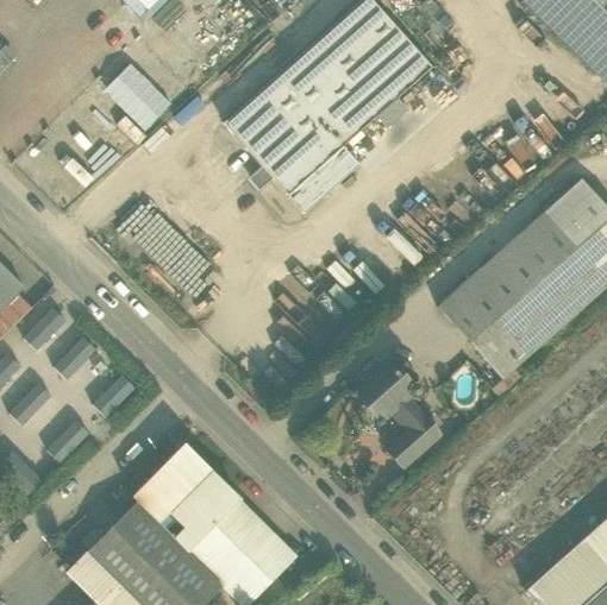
[(139,0),(160,20),(180,1),(179,0),(139,0)]
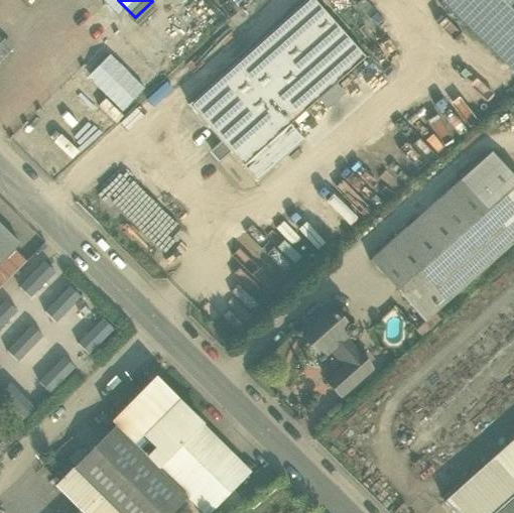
[(305,0),(189,103),(224,141),(221,144),(220,142),(213,148),(222,158),(228,152),(227,150),(230,148),(258,180),(305,138),(291,123),(366,55),(316,0),(305,0)]
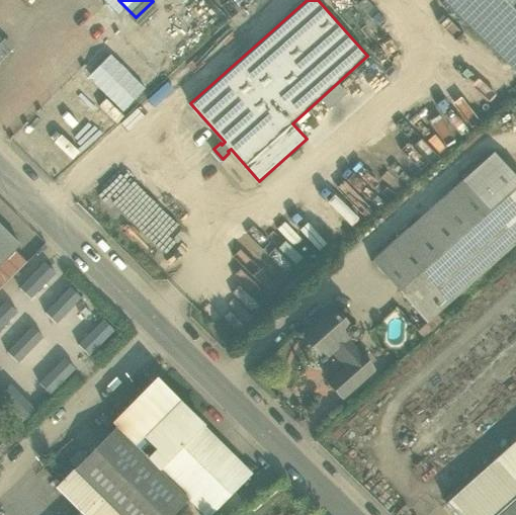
[(445,0),(515,69),(515,0),(445,0)]
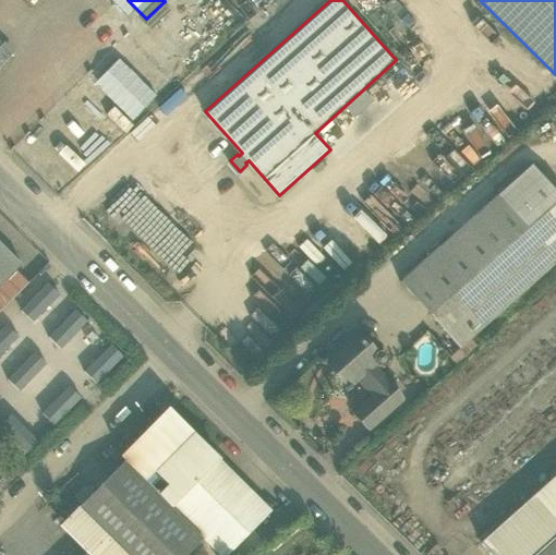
[(0,63),(15,48),(4,37),(0,41),(0,63)]
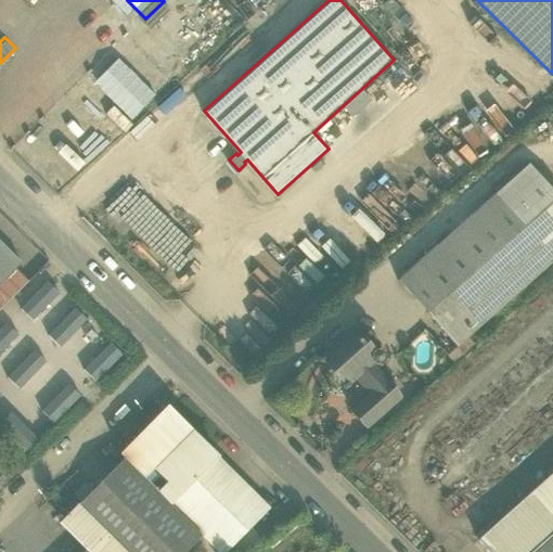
[(552,188),(530,163),(498,192),(527,225),(552,201),(552,188)]
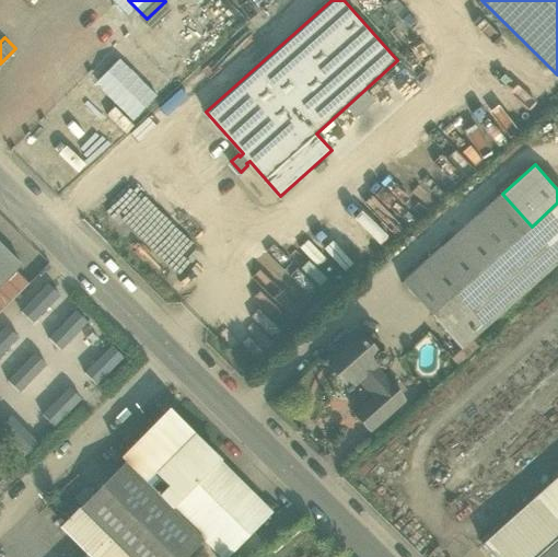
[(502,194),(404,281),(463,347),(480,332),(479,332),(557,260),(557,255),(532,227),(502,194)]
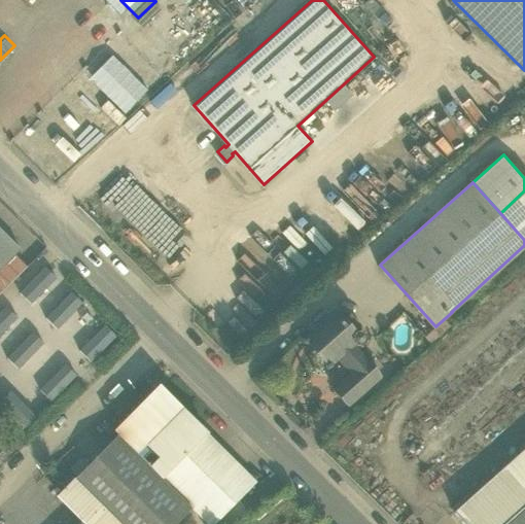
[(524,190),(500,213),(524,240),(524,190)]
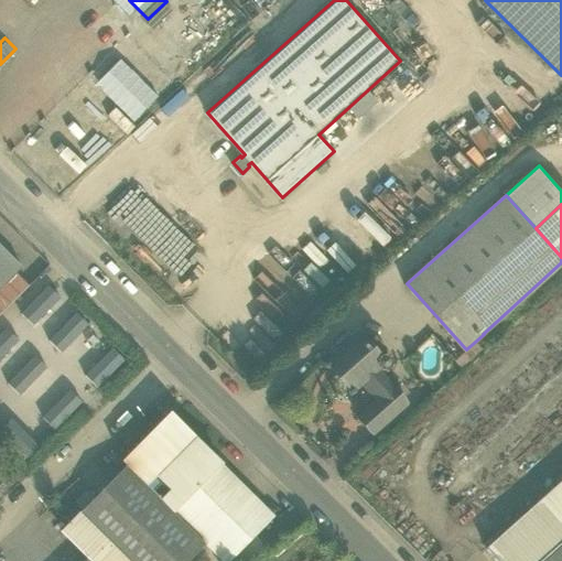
[(161,273),(170,266),(128,222),(119,230),(161,273)]
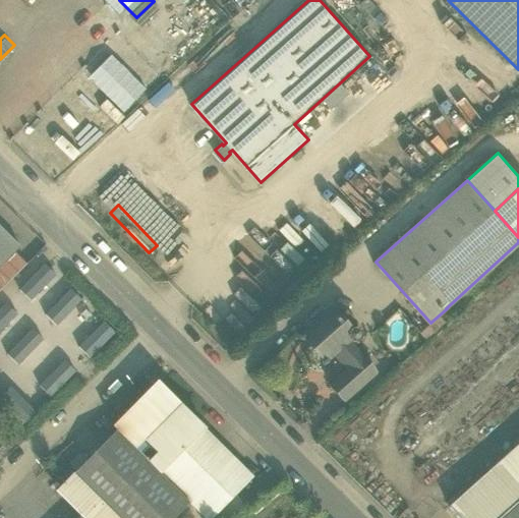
[(0,223),(0,266),(21,244),(0,223)]
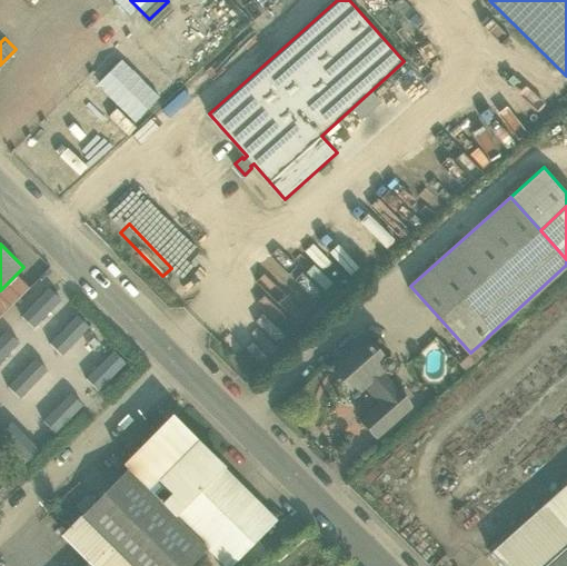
[(49,283),(21,311),(33,325),(61,296),(49,283)]
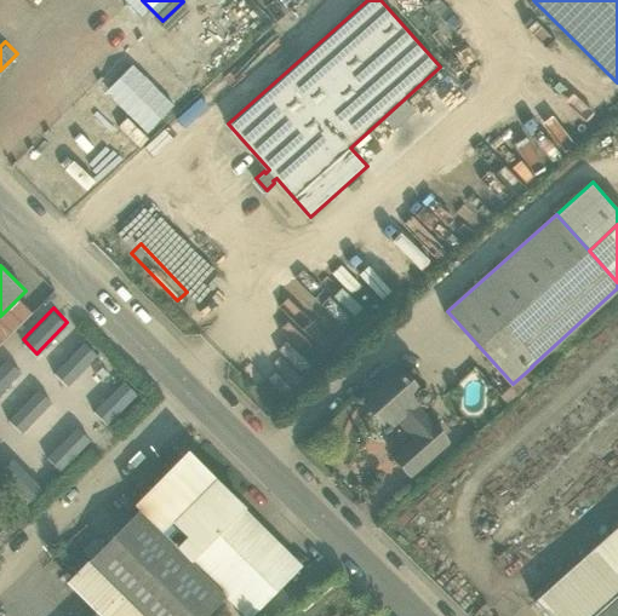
[(83,338),(55,369),(69,384),(98,352),(83,338)]
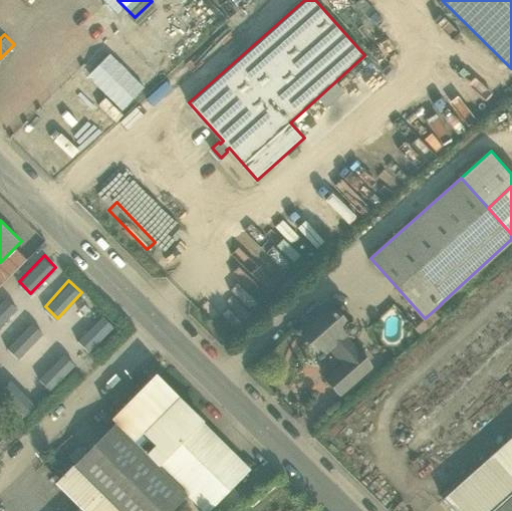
[(0,323),(18,306),(7,295),(0,301),(0,323)]
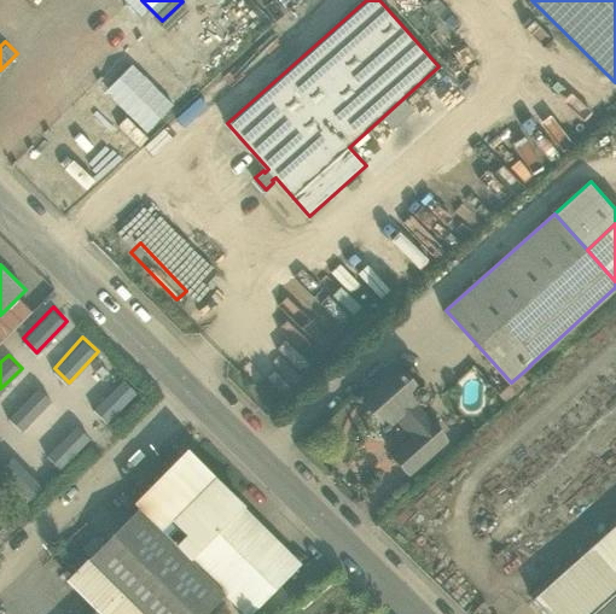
[(402,374),(395,366),(364,395),(362,393),(360,393),(358,395),(358,397),(359,399),(361,401),(364,399),(384,422),(383,425),(384,427),(387,430),(389,428),(390,426),(389,424),(397,416),(414,401),(416,399),(418,402),(420,403),(424,403),(426,402),(429,401),(430,397),(430,395),(430,391),(428,389),(425,387),(422,387),(419,387),(417,390),(416,387),(424,380),(412,366),(402,374)]
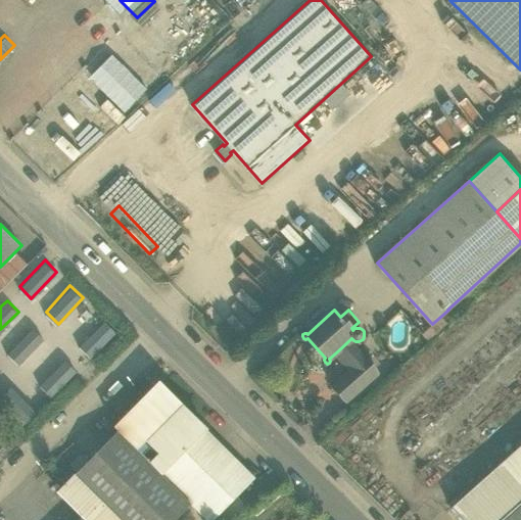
[(90,357),(116,331),(104,319),(79,344),(90,357)]
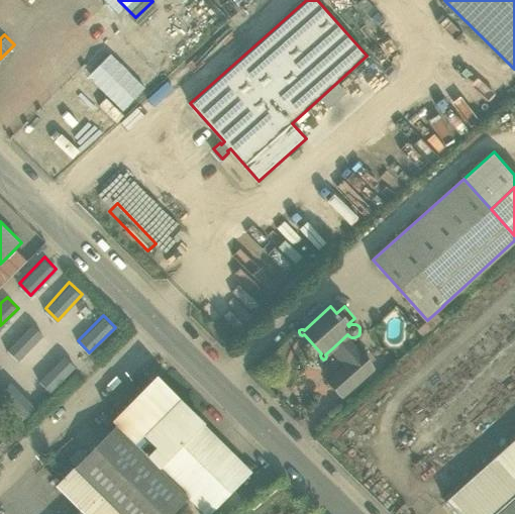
[(31,321),(6,348),(18,360),(43,332),(31,321)]
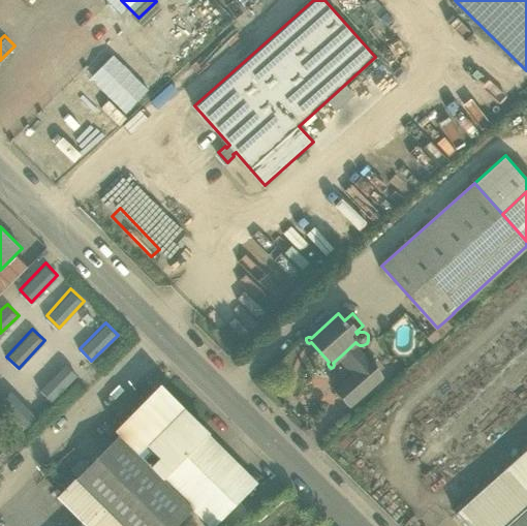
[(383,376),(354,343),(340,357),(355,373),(369,389),(383,376)]
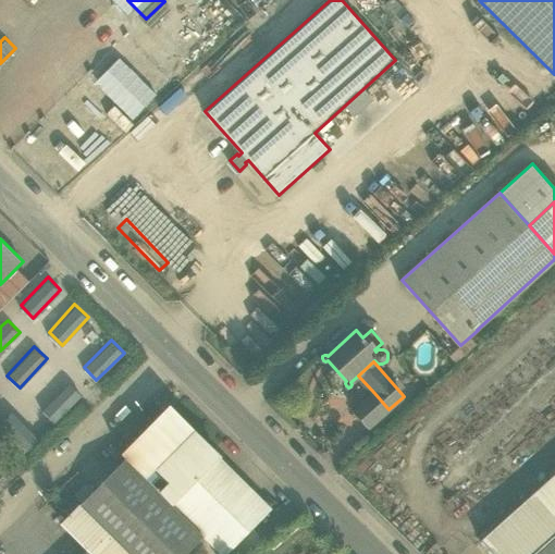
[(374,393),(355,410),(369,427),(389,409),(374,393)]
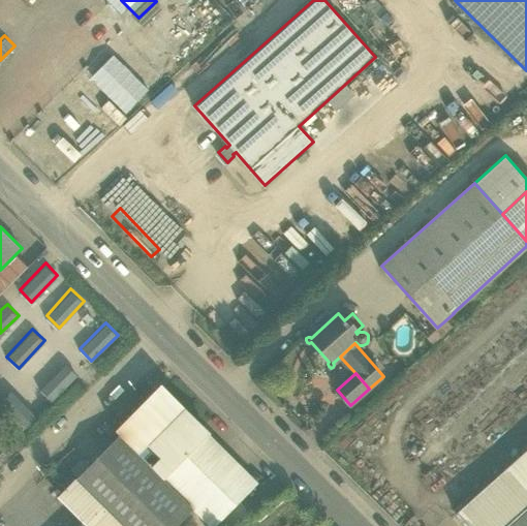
[(160,385),(116,431),(120,434),(120,435),(138,454),(183,408),(160,385)]
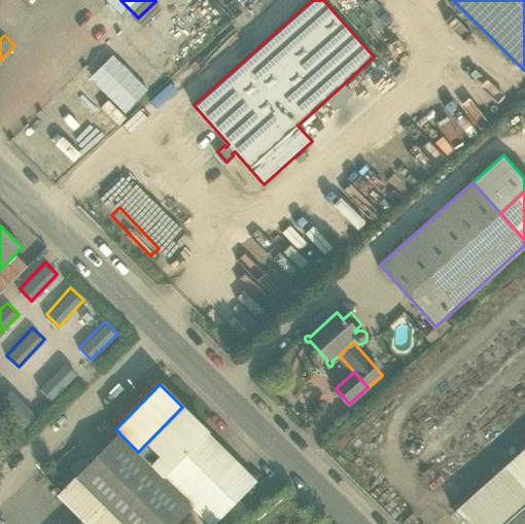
[(182,407),(138,452),(194,507),(204,495),(216,484),(238,461),(182,407)]
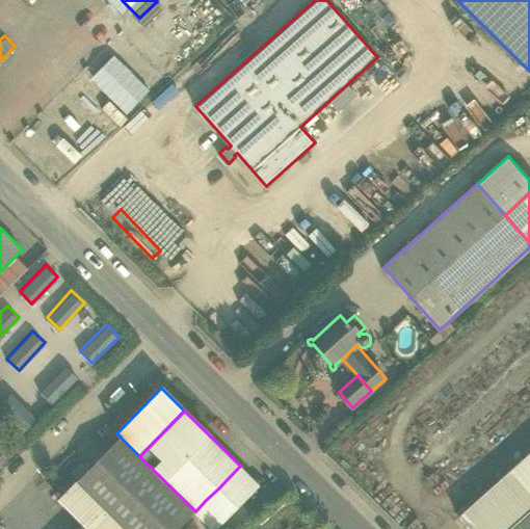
[(139,456),(121,438),(59,499),(88,528),(177,528),(195,511),(139,456)]
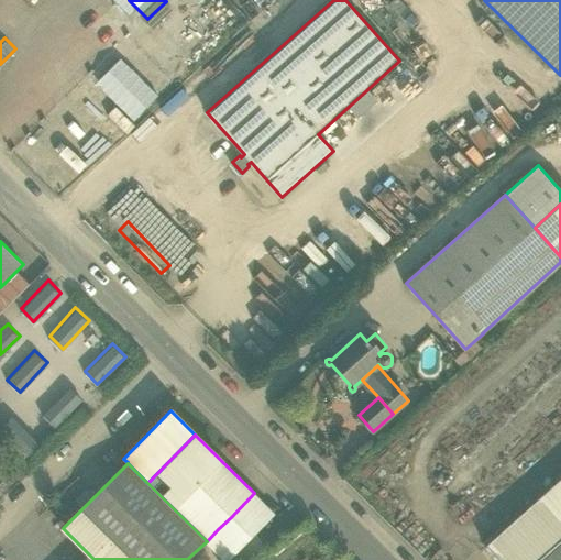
[(560,479),(486,546),(498,559),(560,559),(560,479)]
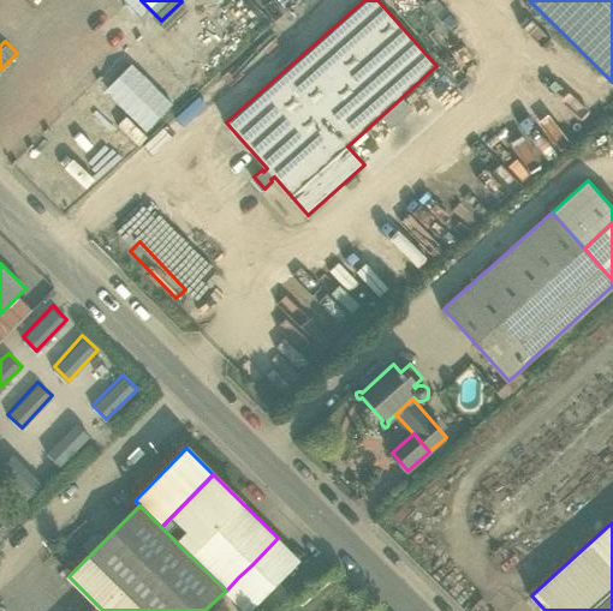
[(253,564),(238,577),(247,586),(260,573),(253,564)]
